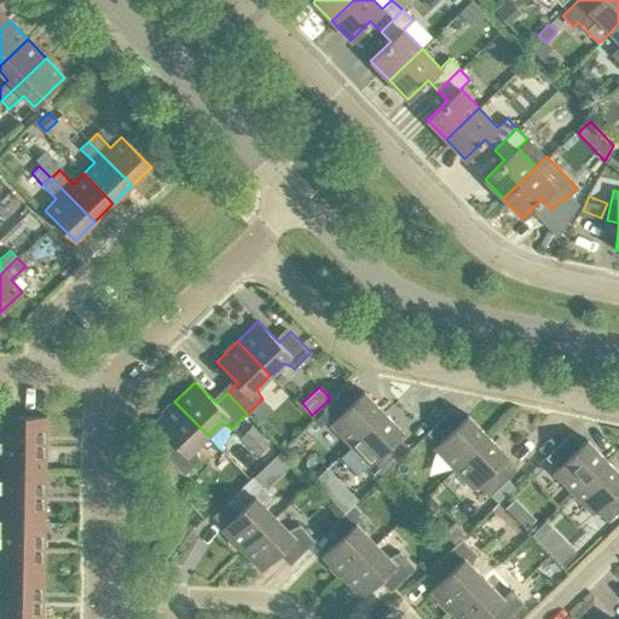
[(329,424),(350,445),(383,411),(363,391),(354,400),(343,388),(322,409),(333,420),(329,424)]
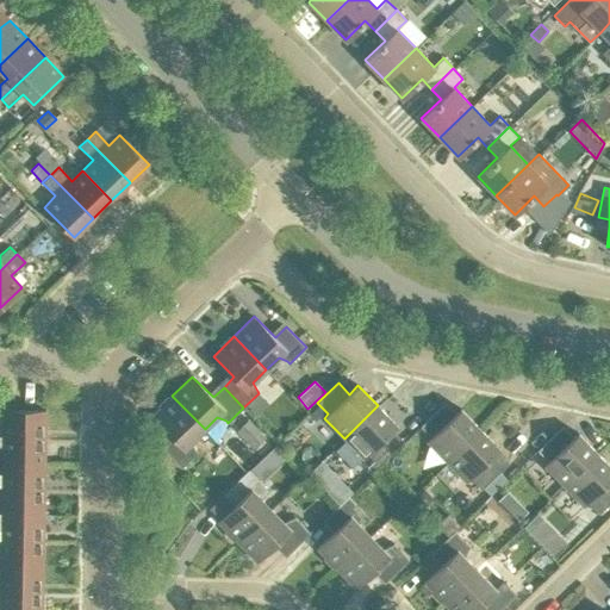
[(205,429),(172,396),(151,416),(172,436),(161,448),(180,468),(197,453),(195,450),(192,442),(205,429)]
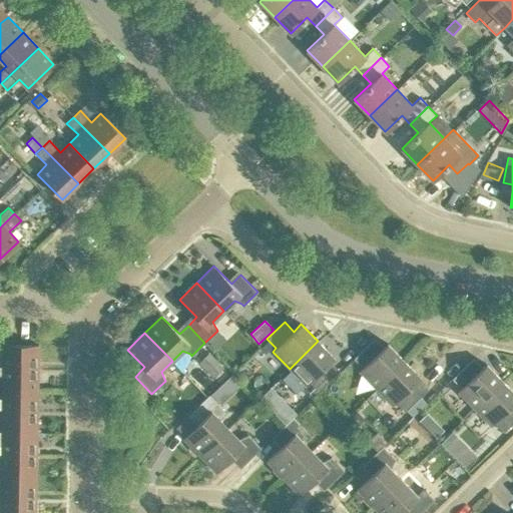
[(318,341),(290,369),(306,386),(310,382),(319,392),(336,375),(327,366),(334,358),(318,341)]
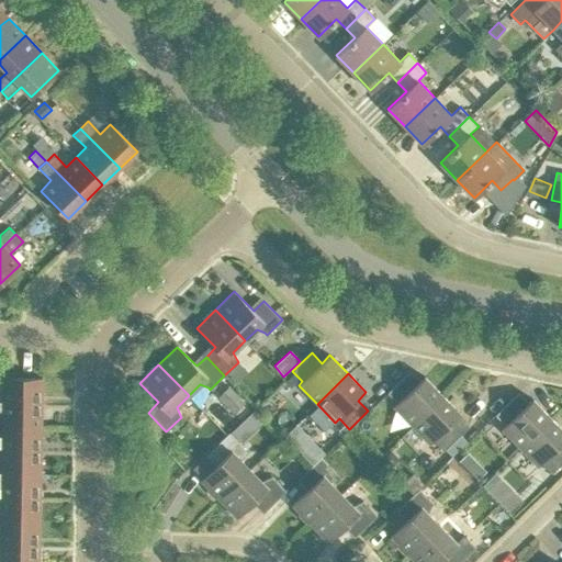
[(393,406),(412,425),(442,395),(424,377),(416,384),(406,374),(386,393),(397,403),(393,406)]
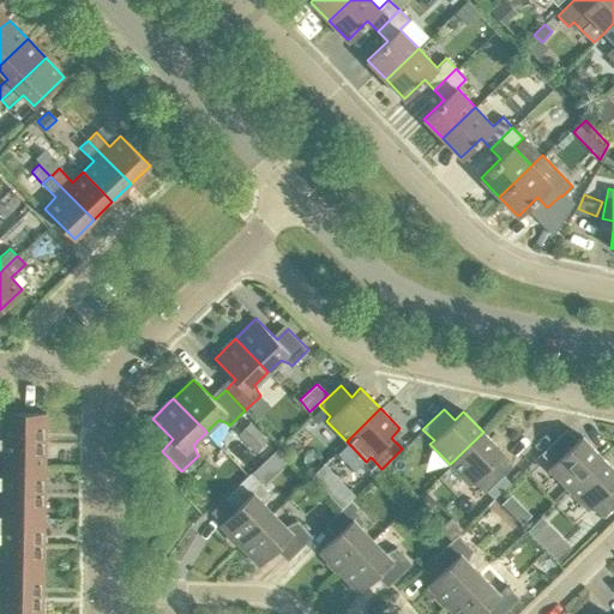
[(4,413),(4,439),(46,440),(46,413),(4,413)]
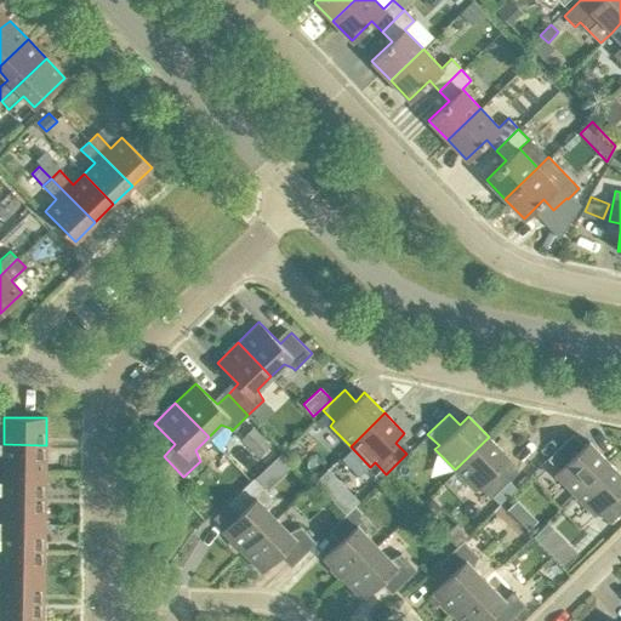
[(271,445),(258,433),(246,445),(258,457),(271,445)]
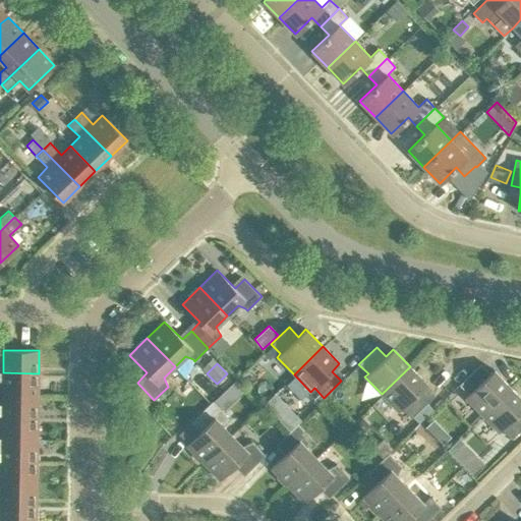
[(410,366),(382,394),(398,412),(402,408),(411,418),(428,401),(419,392),(426,384),(410,366)]
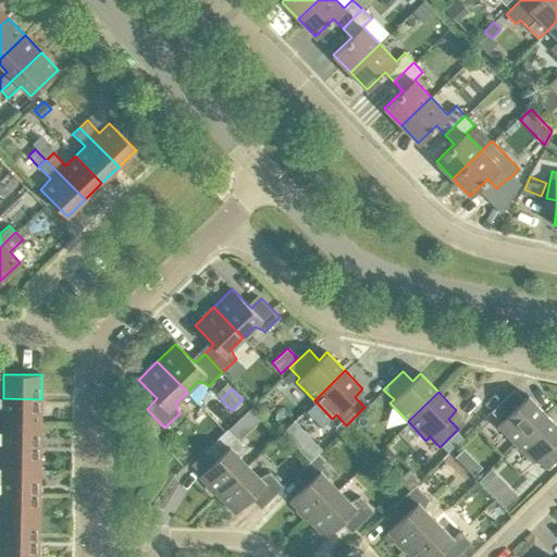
[(496,425),(515,444),(545,415),(528,395),(519,404),(509,393),(491,411),(500,421),(496,425)]
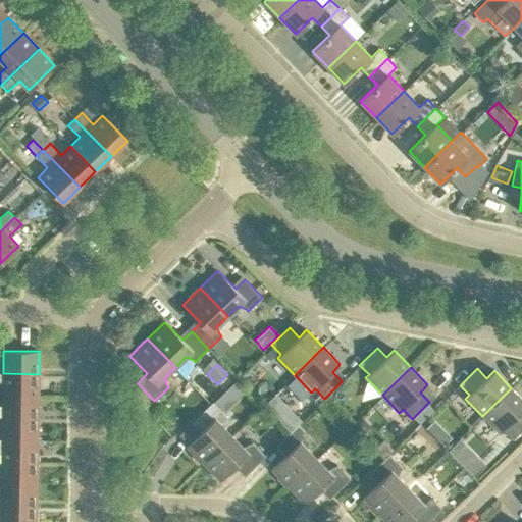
[(0,395),(2,396),(38,396),(39,374),(3,373),(2,389),(0,389),(0,395)]
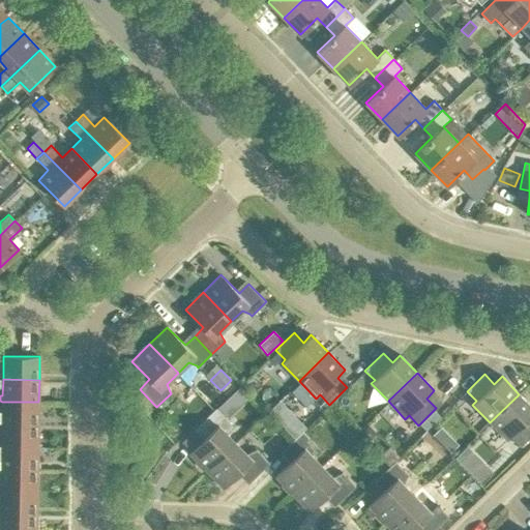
[(243,383),(217,405),(228,417),(254,395),(243,383)]
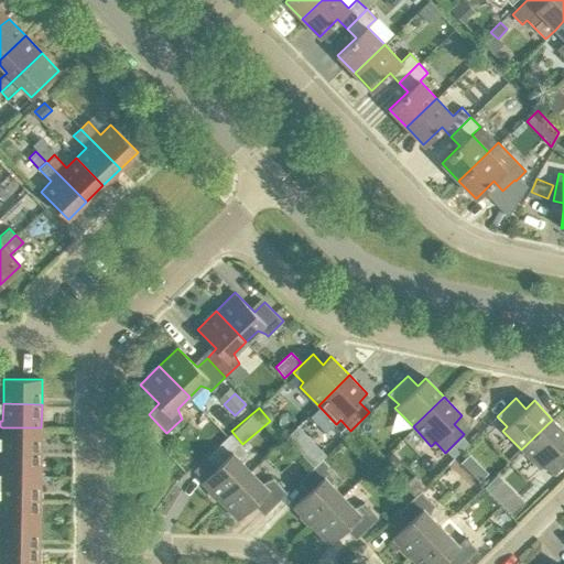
[(563,431),(552,420),(521,449),(540,468),(543,465),(553,475),(563,464),(563,447),(562,446),(563,444),(563,431)]
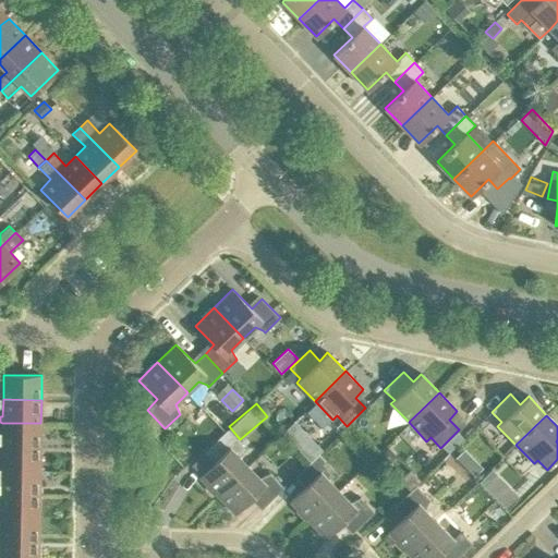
[(2,423),(2,446),(40,447),(40,423),(2,423)]
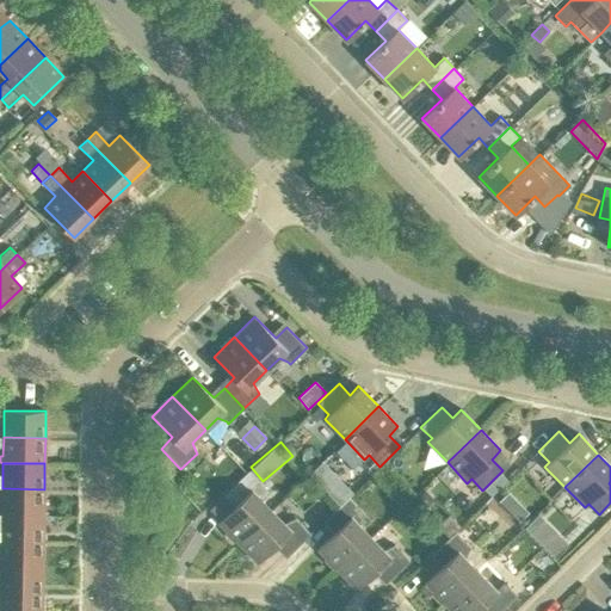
[(236,541),(238,542),(271,510),(259,497),(263,488),(265,487),(248,470),(228,491),(239,501),(217,522),(226,531),(223,534),(233,543),(236,541)]
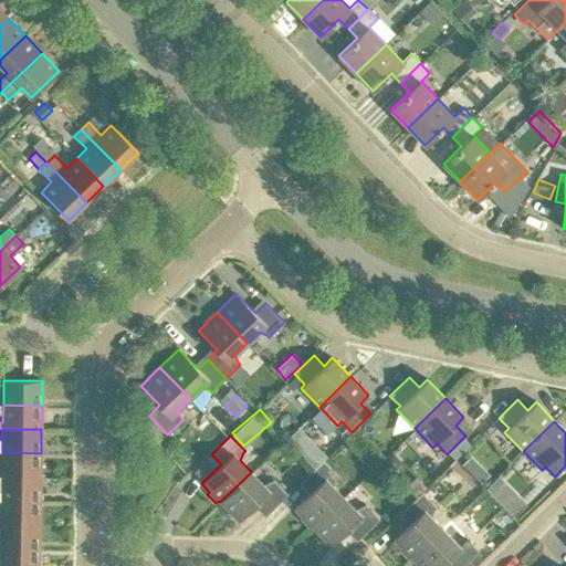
[(314,468),(323,460),(326,457),(316,446),(304,458),(314,468)]
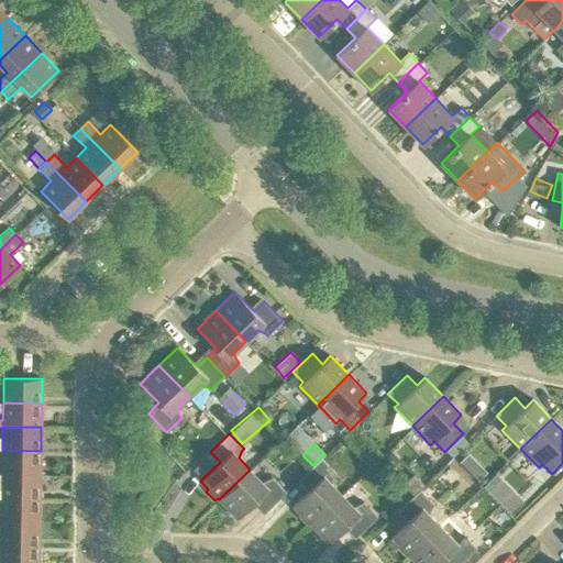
[(2,450),(1,474),(41,474),(41,451),(2,450)]
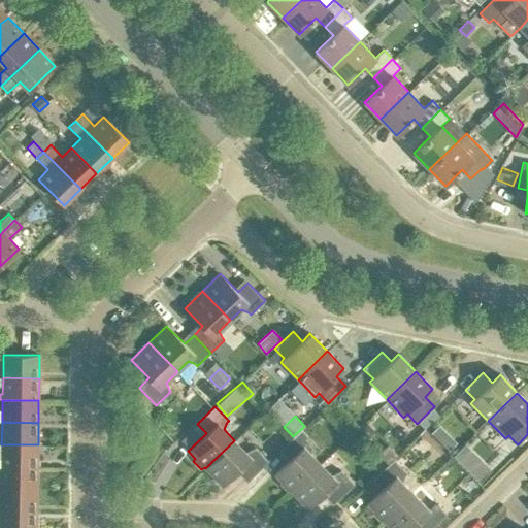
[(374,432),(366,424),(358,432),(366,440),(374,432)]
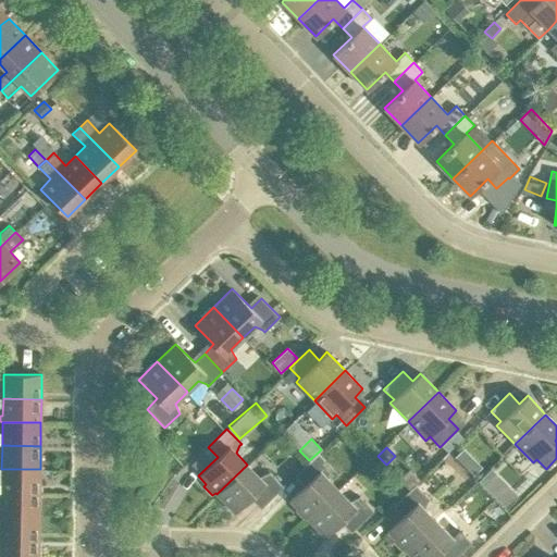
[(462,449),(455,458),(463,467),(472,458),(462,449)]
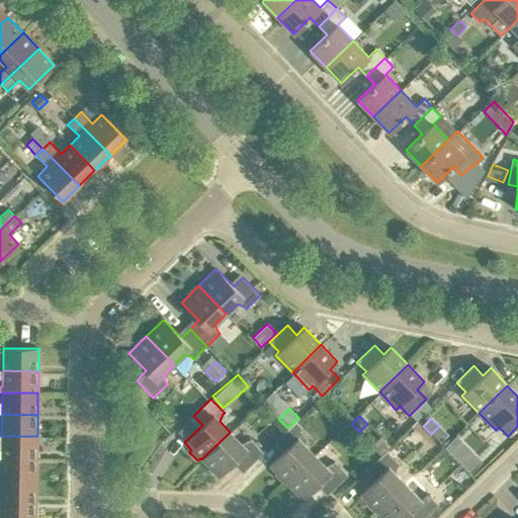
[(284,481),(285,483),(314,455),(304,444),(307,437),(309,435),(295,421),(277,438),(287,447),(269,465),(276,472),(273,475),(281,484),(284,481)]
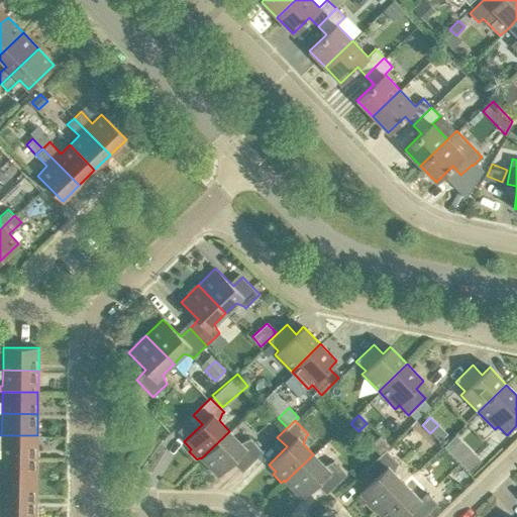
[(229,431),(201,458),(218,477),(235,458),(245,469),(268,446),(263,441),(257,446),(249,437),(247,439),(240,442),(229,431)]
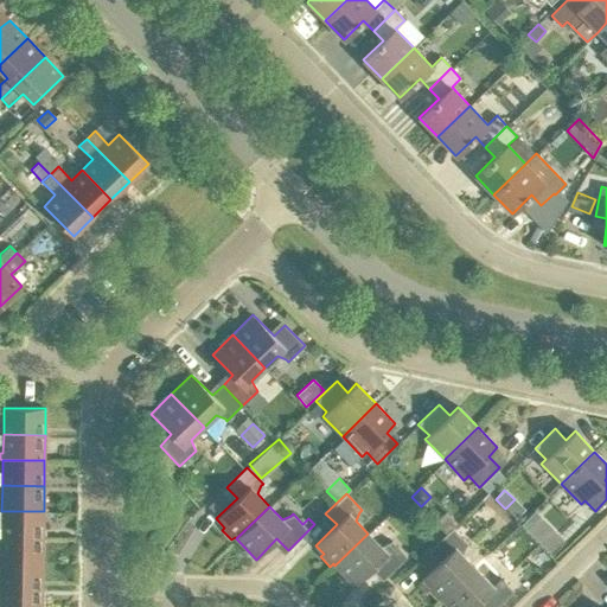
[(540,508),(525,519),(551,548),(566,535),(540,508)]
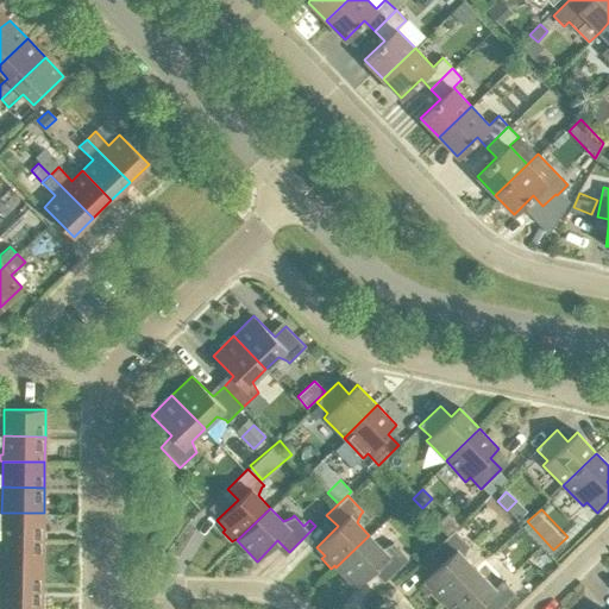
[(1,513),(1,538),(43,539),(44,513),(1,513)]
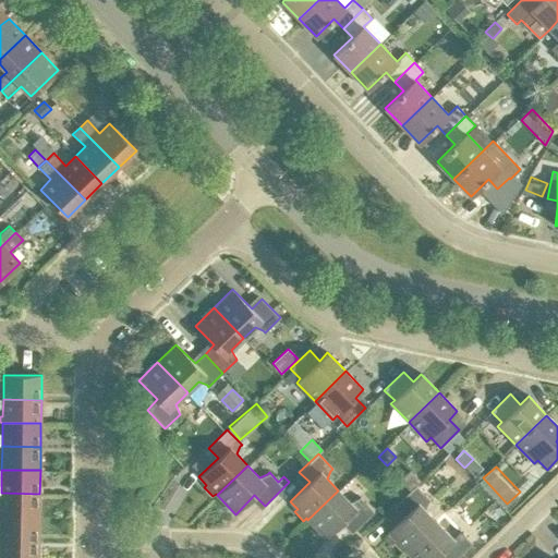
[(403,549),(405,552),(436,521),(424,510),(428,501),(429,500),(415,485),(410,490),(397,504),(407,513),(387,533),(395,541),(392,543),(401,553),(403,549)]
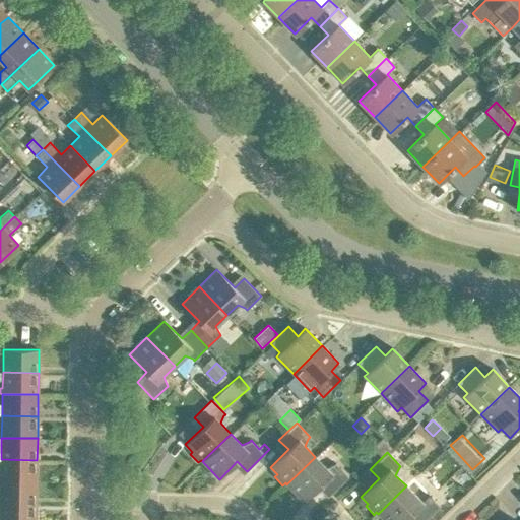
[(315,457),(286,484),(304,502),(322,484),(331,494),(348,477),(335,463),(333,464),(326,468),(315,457)]
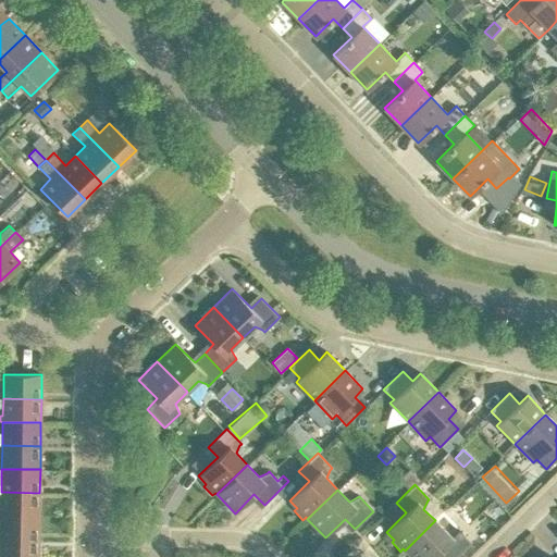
[(1,492),(1,516),(39,517),(39,493),(1,492)]
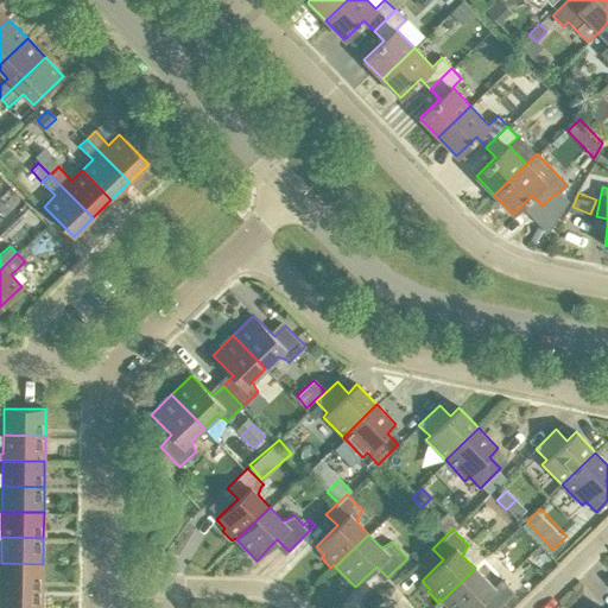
[(1,563),(0,589),(42,589),(43,564),(1,563)]
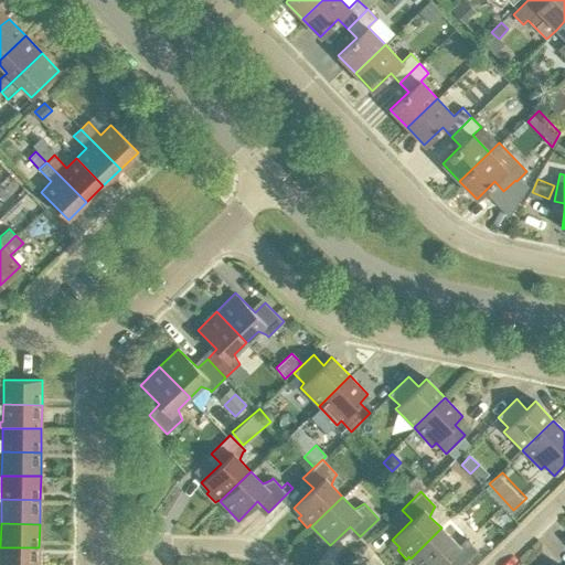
[(441,528),(411,558),(416,564),(440,564),(448,558),(455,564),(461,564),(478,550),(462,535),(461,536),(454,540),(441,528)]
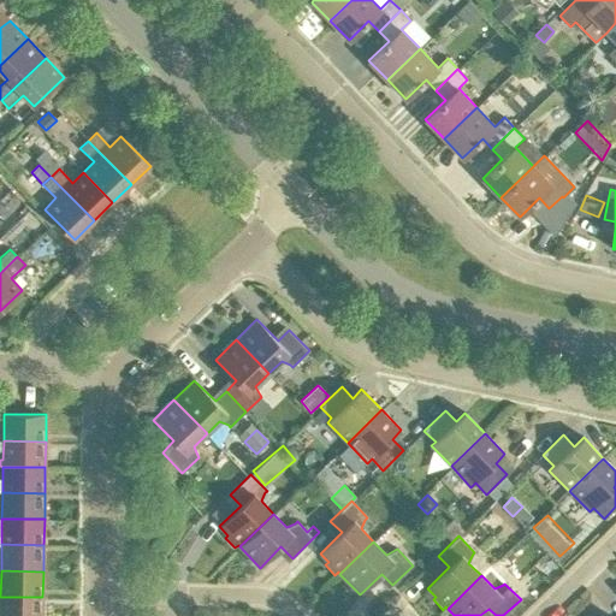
[(42,615),(42,597),(0,597),(0,610),(0,615),(42,615)]
